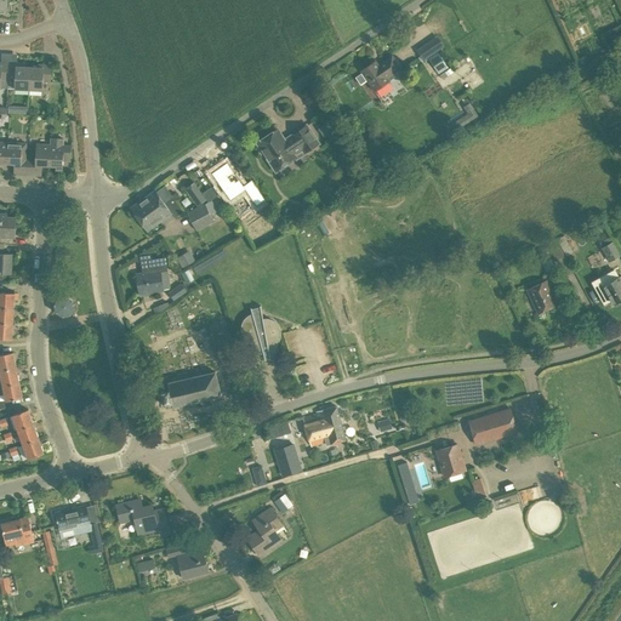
[(448,68),(438,52),(428,58),(438,74),(448,68)]
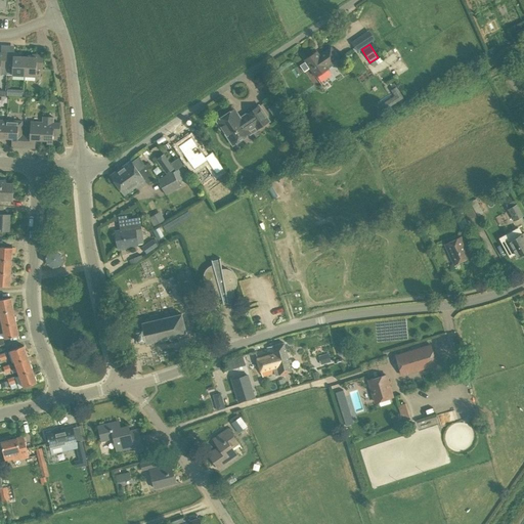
[(342,59),(334,49),(322,57),(320,54),(308,63),(302,69),(305,74),(312,69),(319,80),(333,71),(331,69),(342,59)]
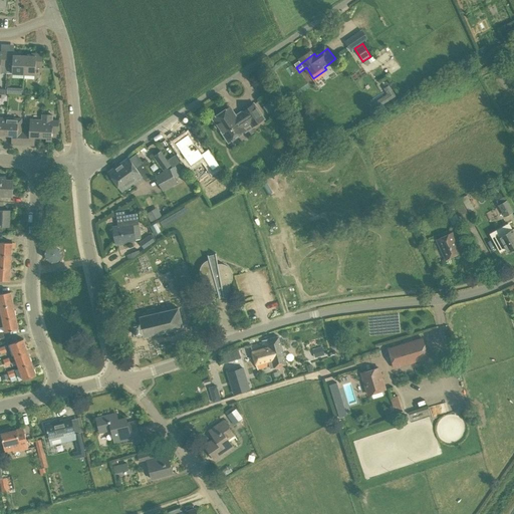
[(18,53),(7,52),(6,73),(23,74),(24,55),(18,55),(18,53)]
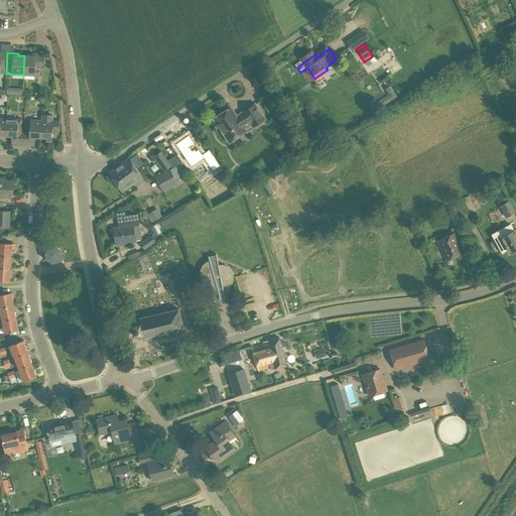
[(24,55),(23,75),(35,75),(35,69),(41,69),(42,54),(31,53),(31,56),(24,55)]
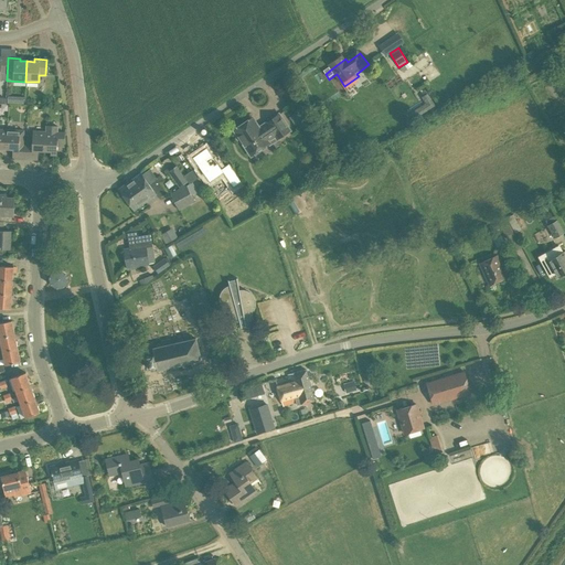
[(376,93),(368,99),(374,108),(383,100),(376,93)]
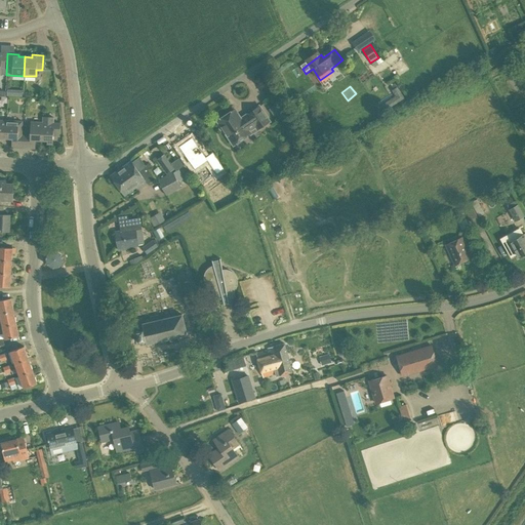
[(385,105),(388,109),(404,97),(397,86),(393,88),(391,89),(395,95),(384,103),(385,105)]
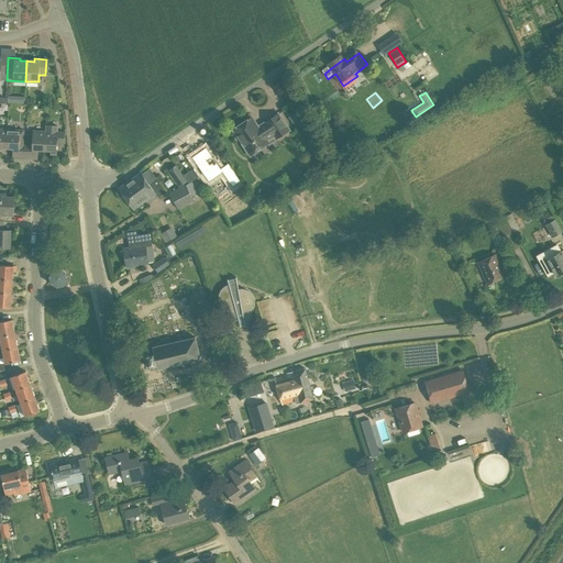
[(277,114),(265,122),(266,123),(258,129),(251,118),(233,130),(250,155),(268,143),(265,139),(273,134),(276,139),(288,130),(277,114)]
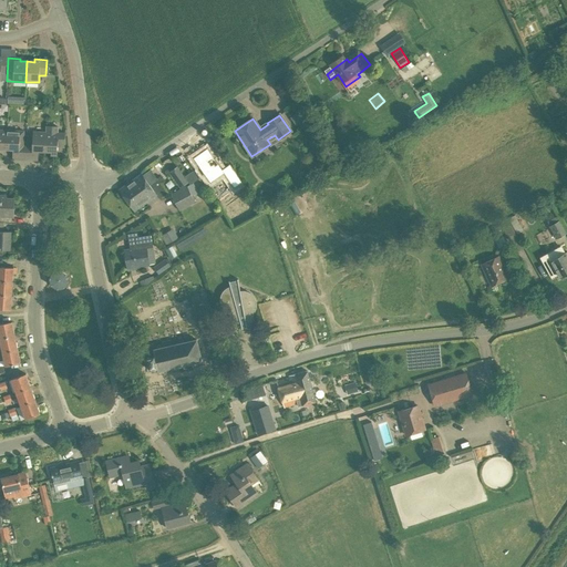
[(20,131),(8,130),(7,150),(13,150),(12,158),(26,160),(26,145),(19,145),(20,131)]
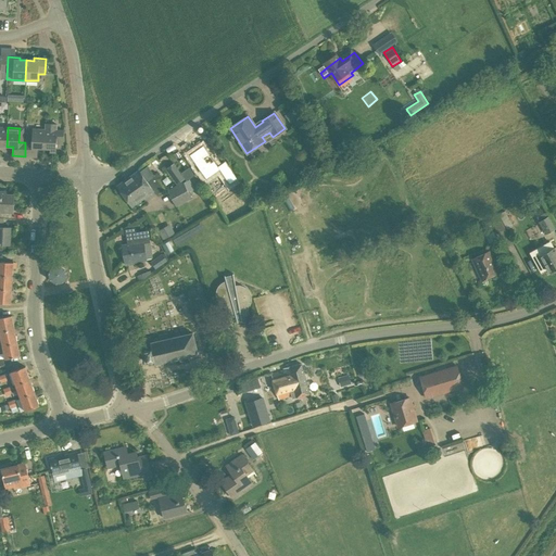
[(25,142),(25,156),(37,156),(37,148),(47,149),(48,129),(33,128),(32,143),(25,142)]
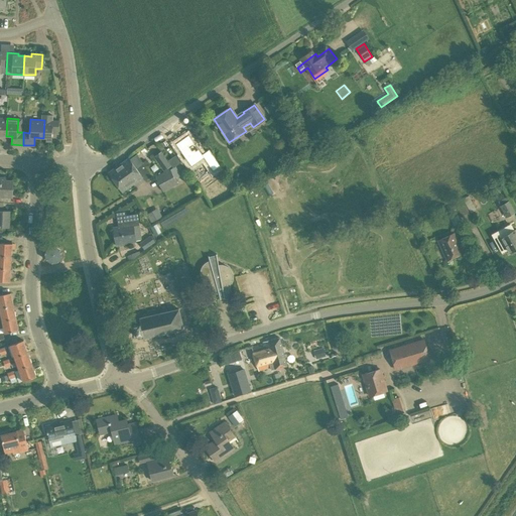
[(44,120),(43,138),(46,138),(46,141),(51,141),(52,133),(58,133),(58,121),(44,120)]
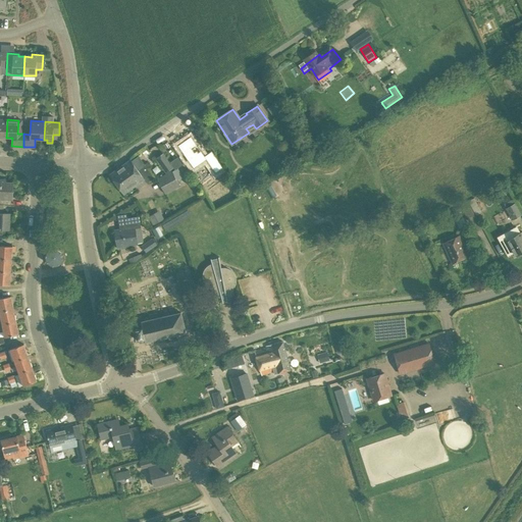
[(204,156),(191,137),(177,146),(184,154),(181,155),(186,161),(188,160),(194,168),(206,160),(216,173),(223,168),(211,151),(204,156)]
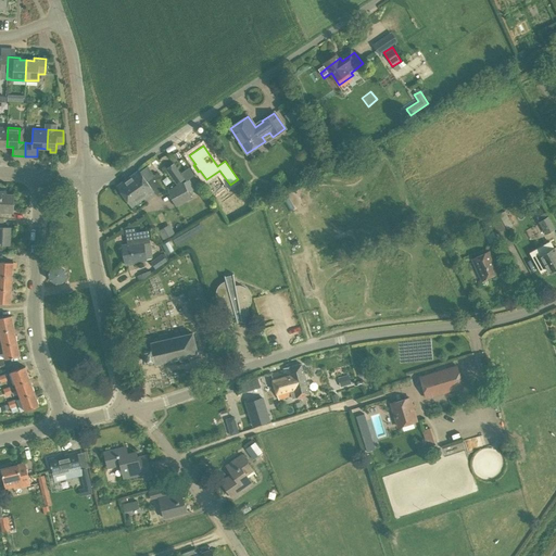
[(181,171),(186,167),(180,159),(175,162),(181,171)]
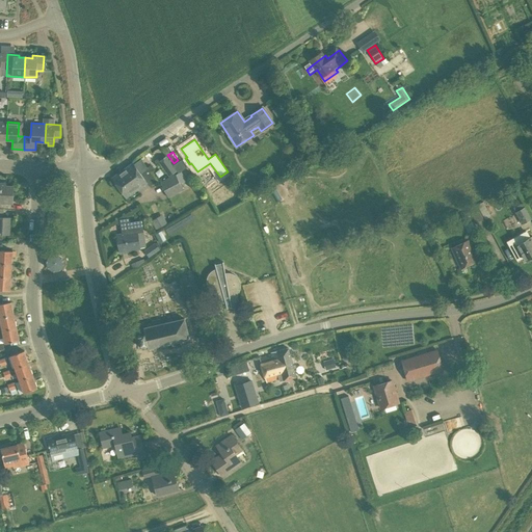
[(159,162),(168,176),(176,171),(166,157),(159,162)]
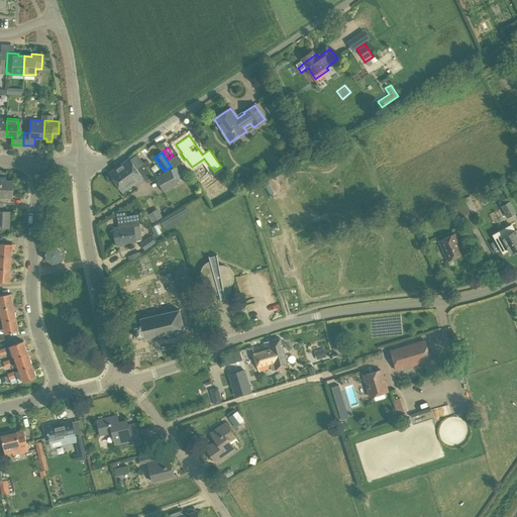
[(136,168),(129,158),(108,173),(115,183),(136,168)]
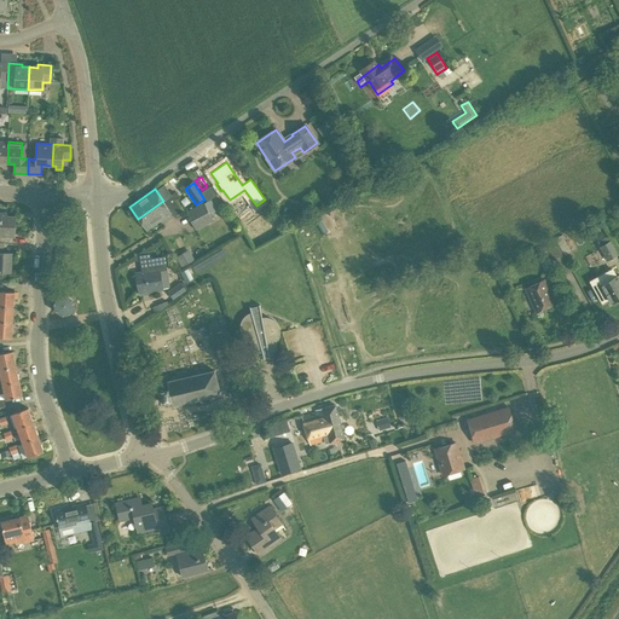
[(163,201),(138,219),(146,231),(172,213),(171,210),(173,209),(177,214),(183,210),(172,195),(163,201)]
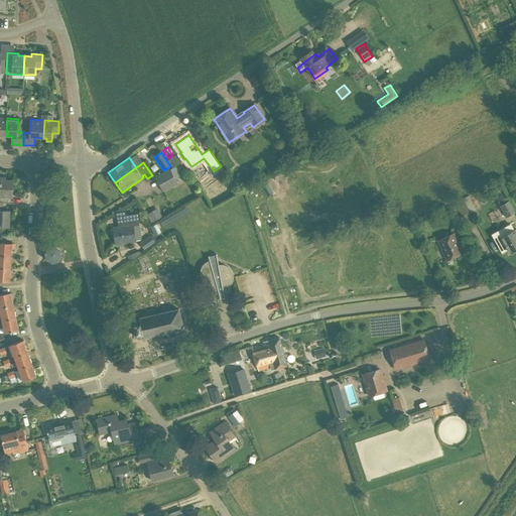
[(156,176),(163,190),(177,182),(170,169),(156,176)]
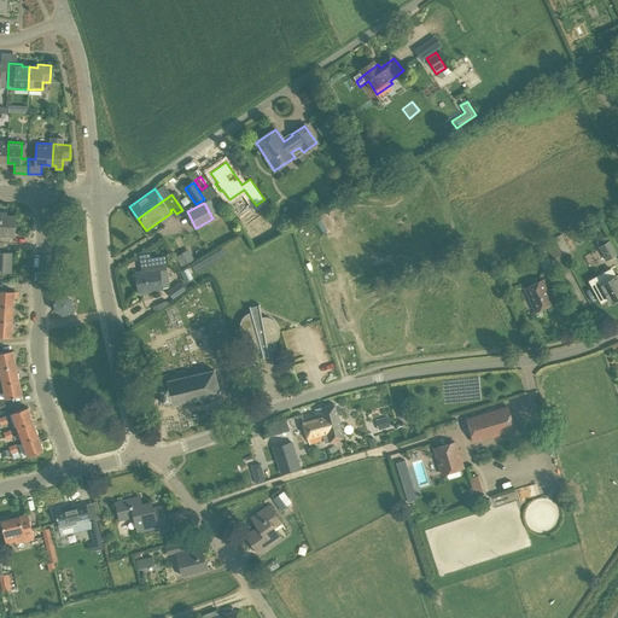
[(6,215),(7,213),(0,211),(0,234),(15,237),(16,216),(6,215)]
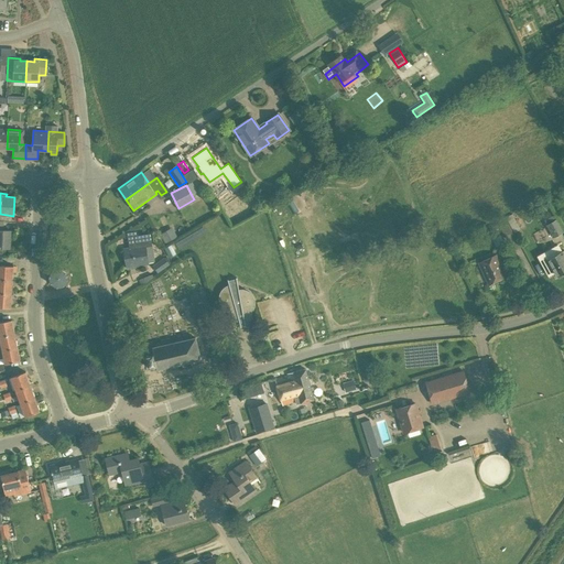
[(282,205),(272,210),(277,219),(286,213),(282,205)]
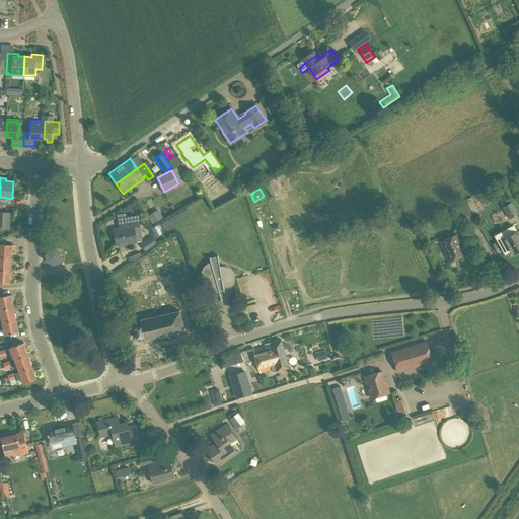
[(518,213),(512,202),(502,208),(509,219),(518,213)]
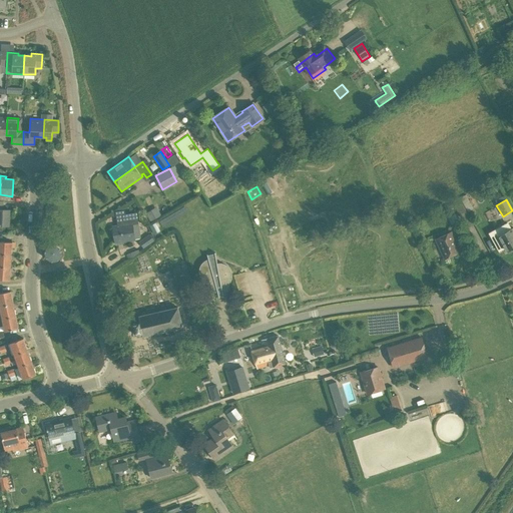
[(463,216),(468,213),(467,212),(463,203),(455,207),(461,217),(463,216)]
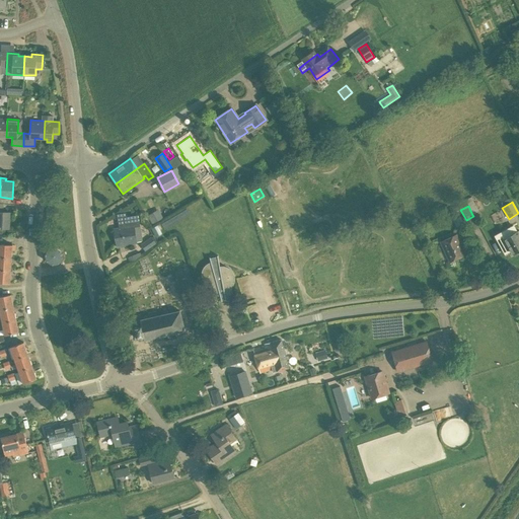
[(152,225),(163,219),(158,210),(148,216),(152,225)]
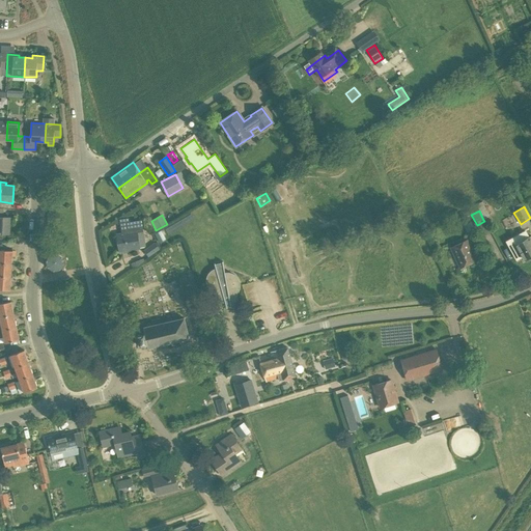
[(0,239),(0,232),(9,233),(10,217),(0,216),(0,239)]
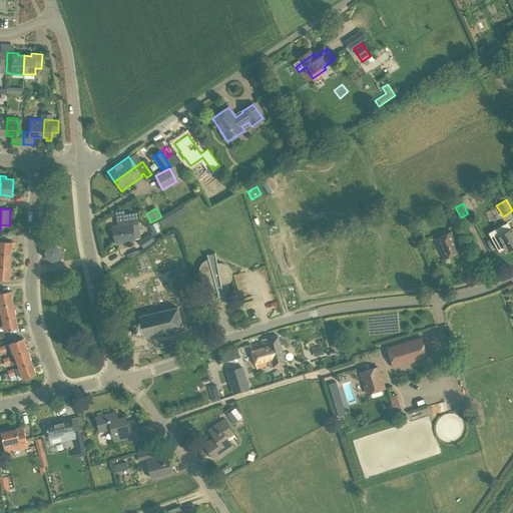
[(123,240),(140,238),(135,212),(124,214),(124,210),(117,211),(119,225),(112,226),(113,230),(112,231),(113,236),(114,236),(115,243),(123,242),(123,240)]
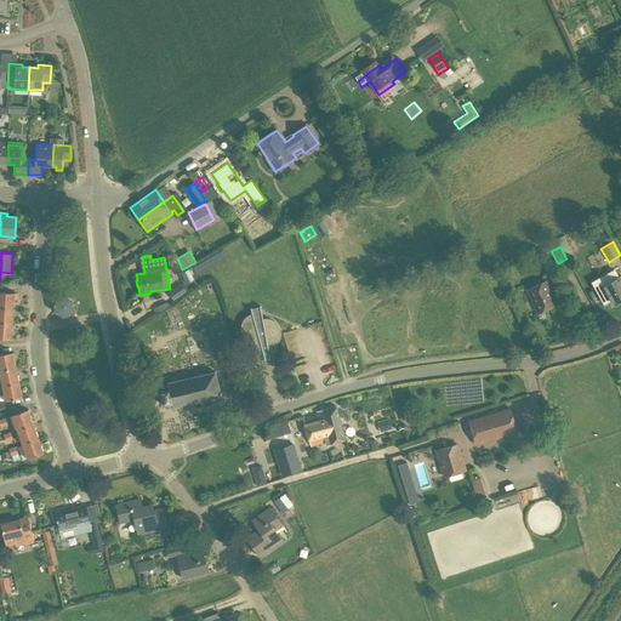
[(188,269),(181,274),(186,284),(193,279),(188,269)]
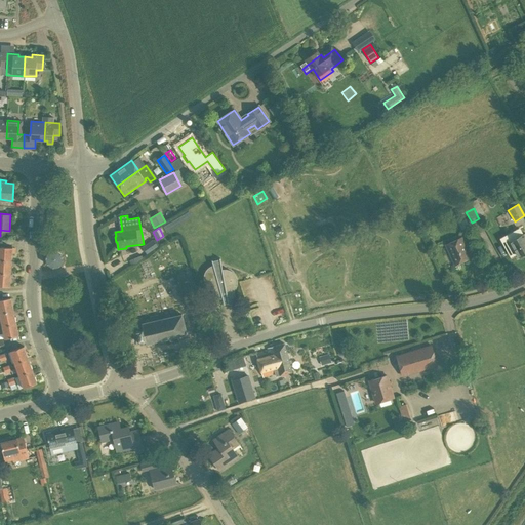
[(511,242),(519,256),(524,252),(524,237),(524,235),(523,235),(520,230),(514,233),(517,238),(511,242)]
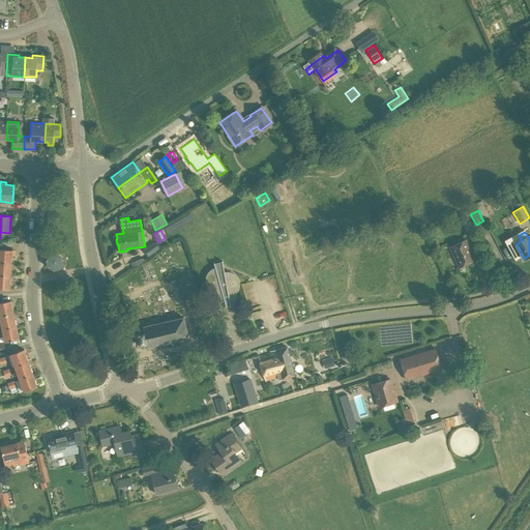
[(466,239),(450,246),(460,267),(475,260),(466,239)]
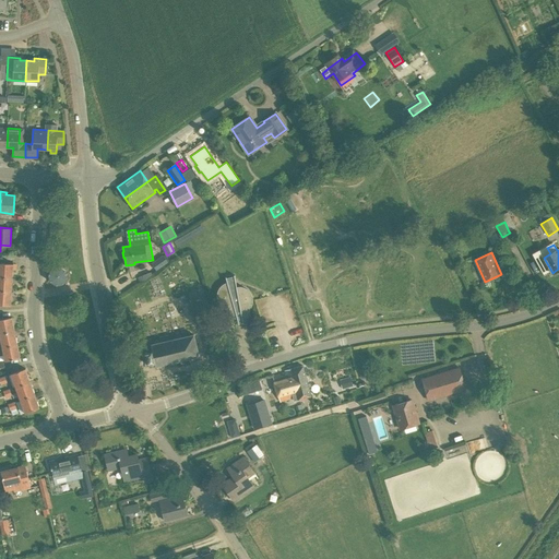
[(0,276),(12,277),(13,264),(1,263),(2,258),(0,257),(0,276)]
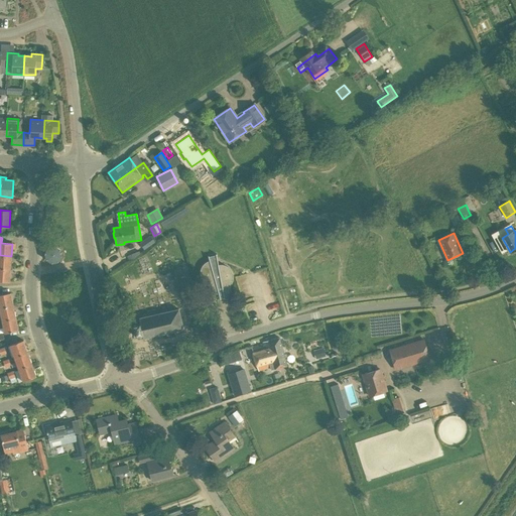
[(140,245),(144,250),(154,241),(150,237),(140,245)]
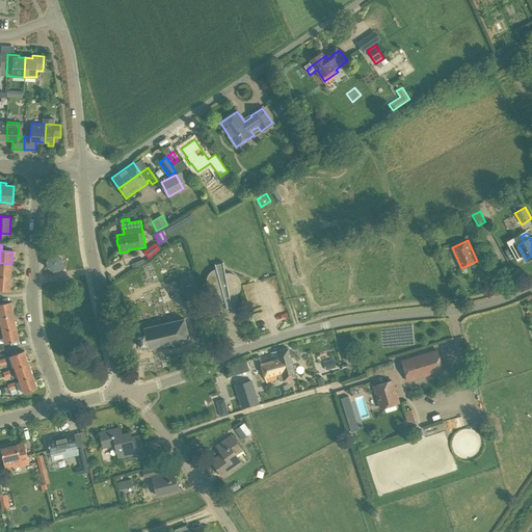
[(50,257),(47,261),(49,267),(54,270),(59,269),(62,264),(61,258),(56,255),(50,257)]
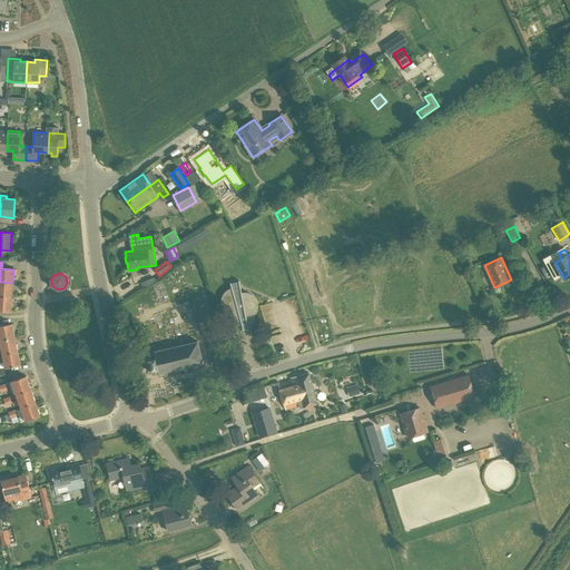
[(154,277),(140,283),(143,288),(155,281),(154,277)]
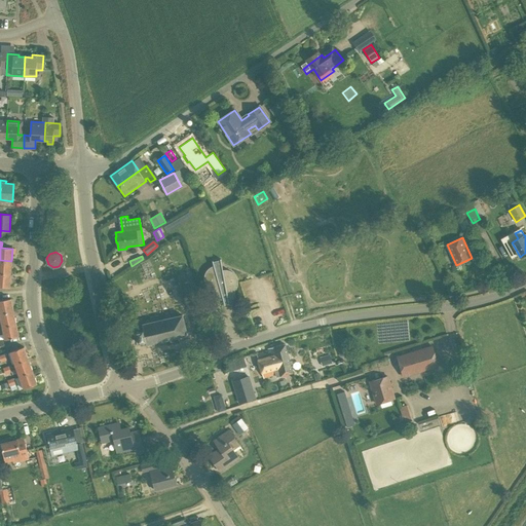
[(236,301),(234,292),(235,291),(236,288),(237,286),(237,283),(237,282),(237,279),(236,277),(236,276),(234,273),(233,273),(231,271),(228,270),(227,270),(224,270),(223,270),(221,259),(220,259),(220,261),(214,263),(213,261),(212,261),(214,266),(212,266),(210,267),(208,269),(207,270),(205,273),(204,274),(204,277),(204,278),(204,282),(204,283),(205,284),(207,287),(209,289),(211,290),(213,291),(216,301),(223,299),(223,301),(224,301),(224,300),(227,299),(228,304),(229,304),(228,302),(236,301)]
